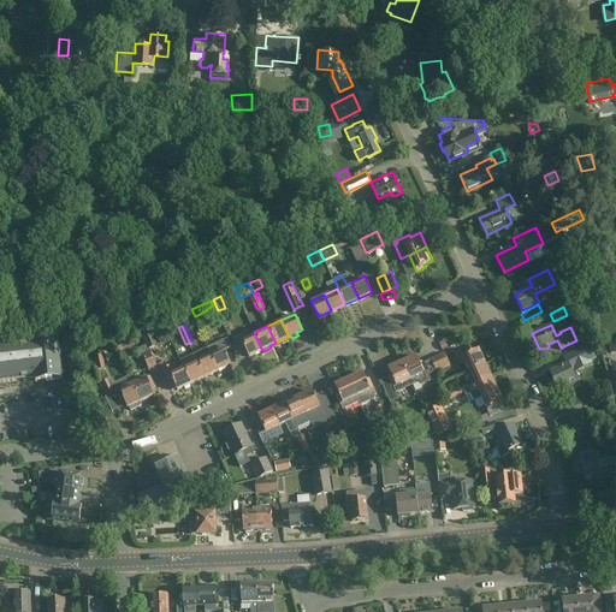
[(153,334),(150,328),(142,333),(148,346),(157,343),(153,334)]
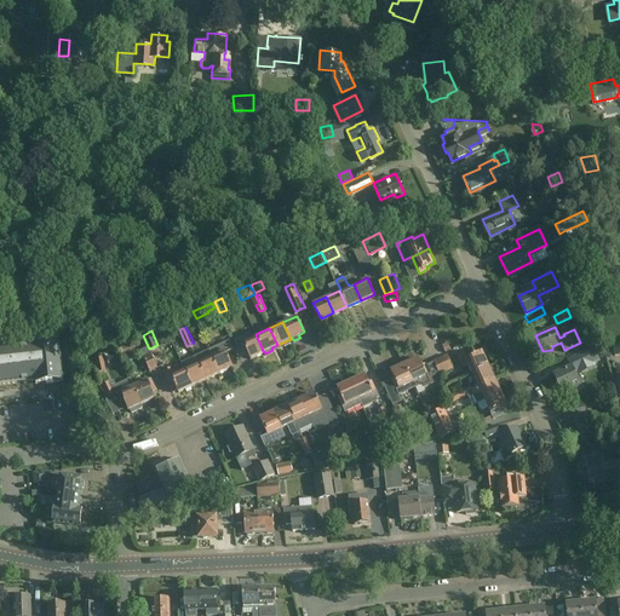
[(263,351),(256,334),(251,337),(248,332),(234,338),(236,344),(242,341),(250,357),(263,351)]
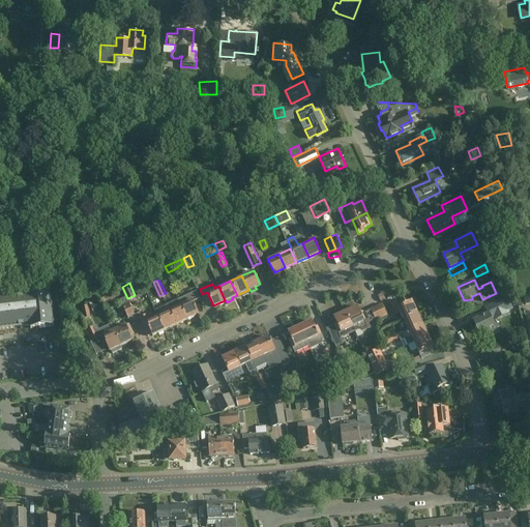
[(177,298),(186,318),(198,313),(192,299),(198,297),(195,290),(177,298)]
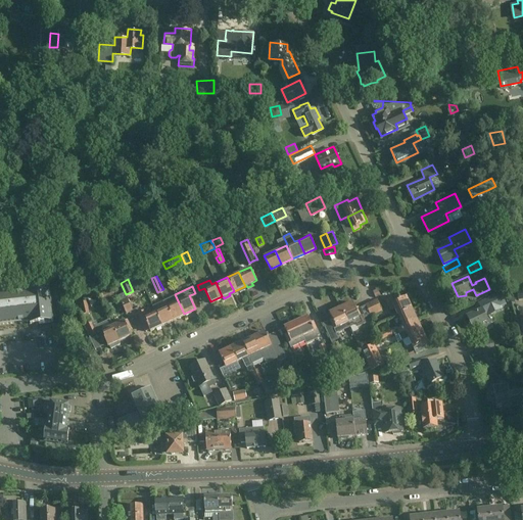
[(0,322),(26,319),(31,319),(32,321),(32,322),(33,322),(36,321),(39,321),(45,320),(52,320),(49,289),(41,289),(36,290),(28,291),(28,292),(0,294),(0,322)]
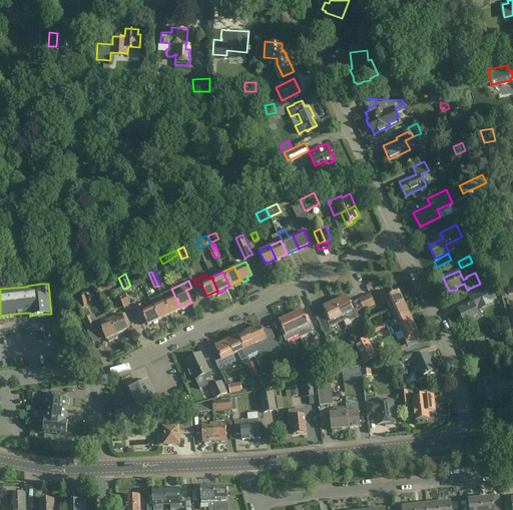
[(119,285),(116,286),(119,293),(117,294),(123,306),(128,304),(119,285)]
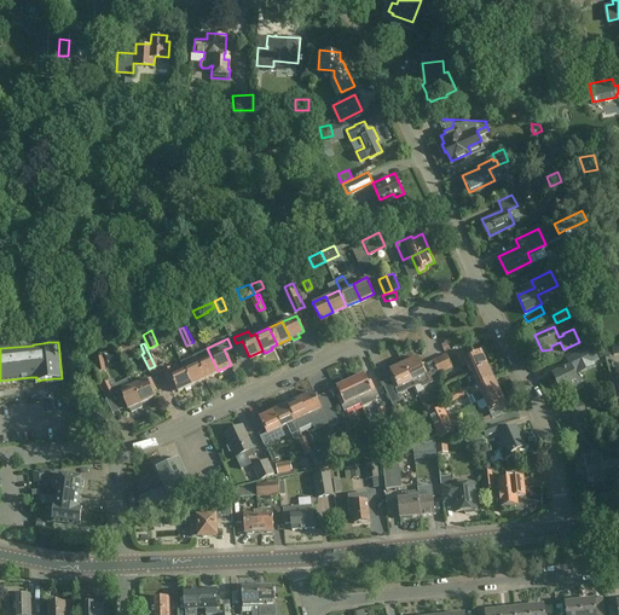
[(218,371),(207,348),(194,354),(204,377),(218,371)]
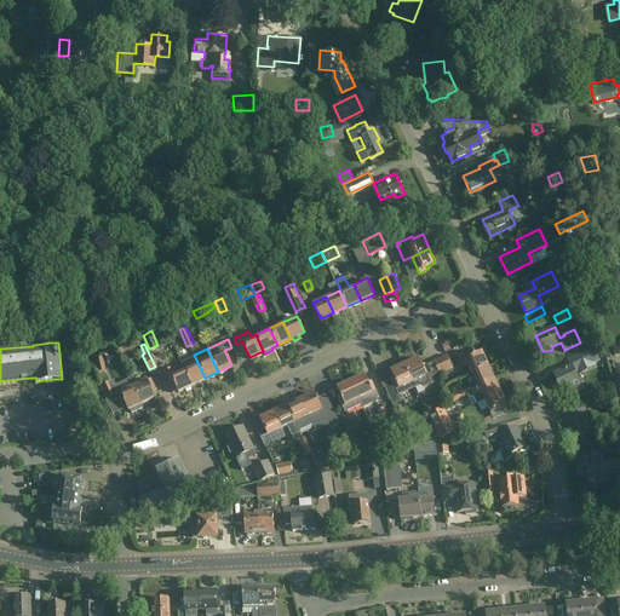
[(570,364),(554,373),(562,389),(574,384),(575,386),(583,383),(575,368),(586,363),(580,349),(569,353),(573,361),(569,362),(570,364)]
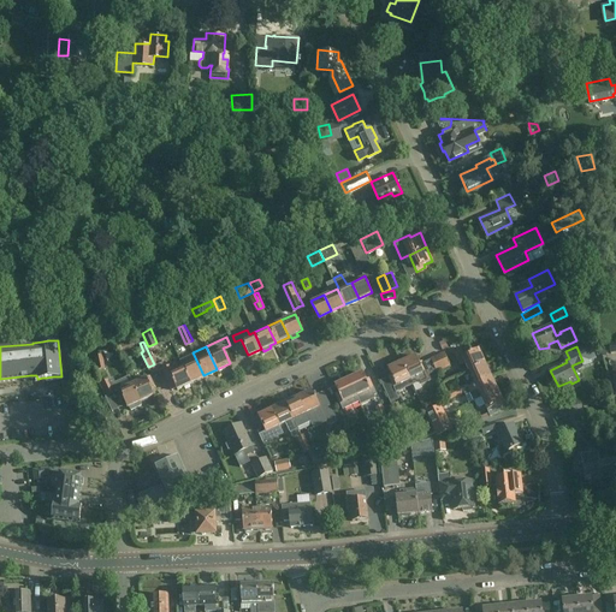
[(468,369),(485,362),(479,348),(468,352),(466,348),(454,352),(460,364),(465,362),(468,369)]
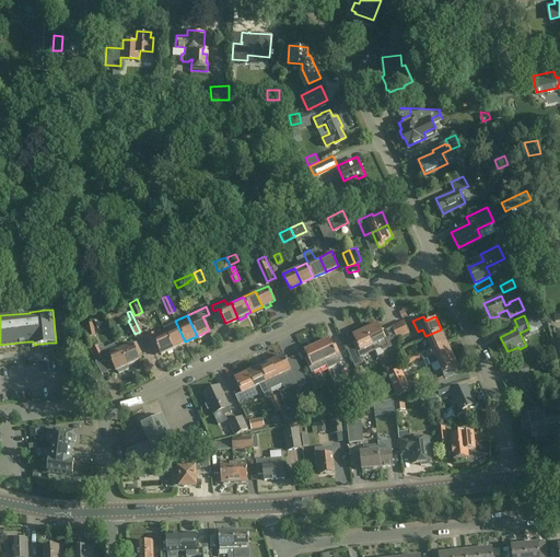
[(404,318),(397,321),(403,334),(409,331),(404,318)]
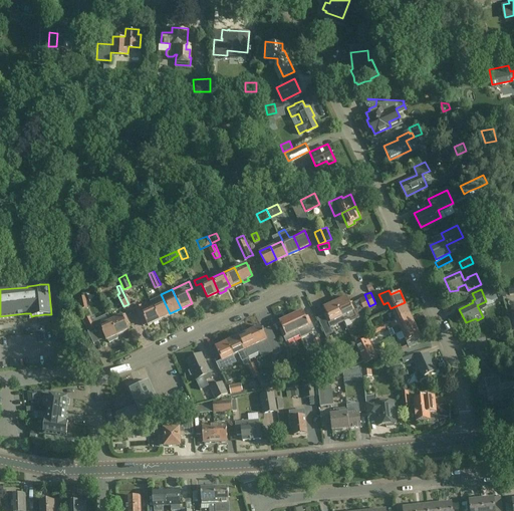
[(85,294),(79,295),(81,306),(88,305),(85,294)]
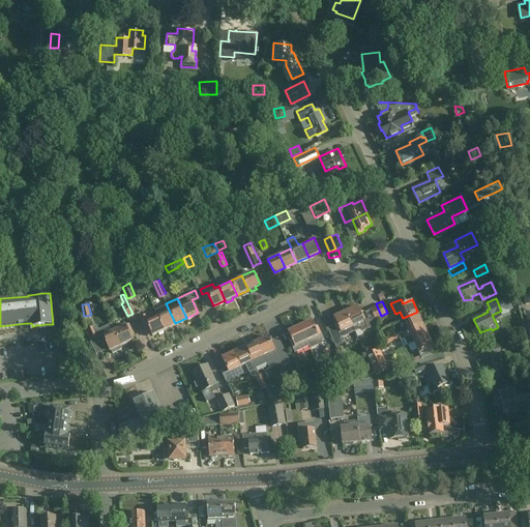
[(175,323),(166,303),(154,309),(156,314),(156,315),(164,328),(175,323)]
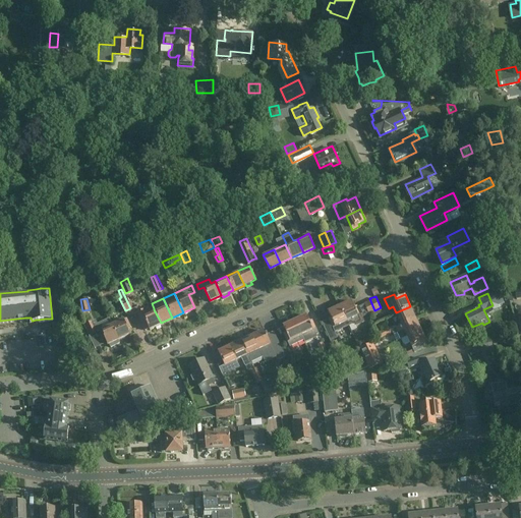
[(374,310),(369,298),(363,301),(369,313),(374,310)]
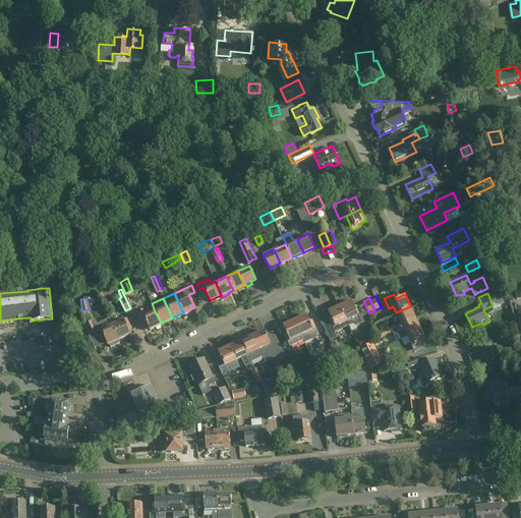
[(340,304),(349,325),(350,324),(348,320),(353,317),(356,324),(362,322),(360,318),(363,317),(358,305),(355,306),(352,299),(340,304)]
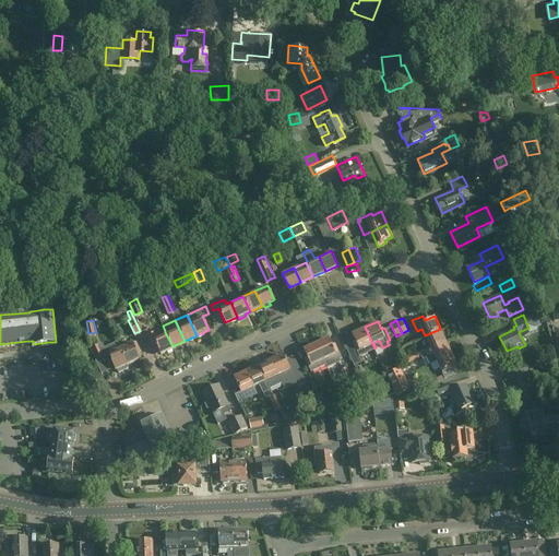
[(375,349),(365,327),(364,328),(363,326),(357,329),(358,330),(353,332),(356,339),(353,340),(360,355),(375,349)]
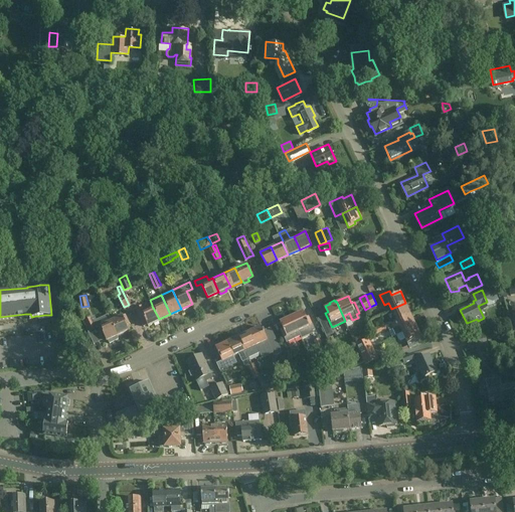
[(410,314),(405,303),(391,309),(396,320),(410,314)]
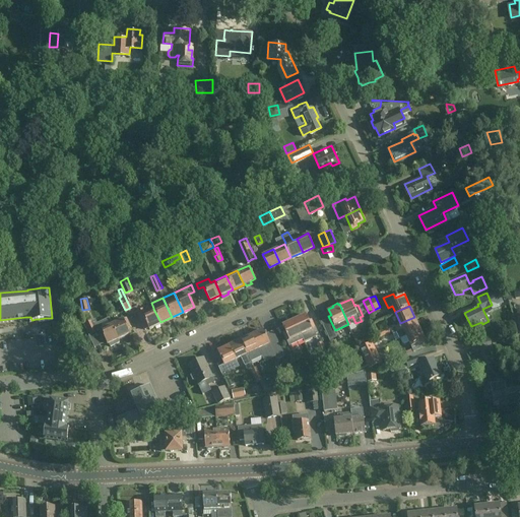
[(160,322),(153,309),(143,313),(141,308),(136,310),(144,327),(148,325),(149,327),(160,322)]
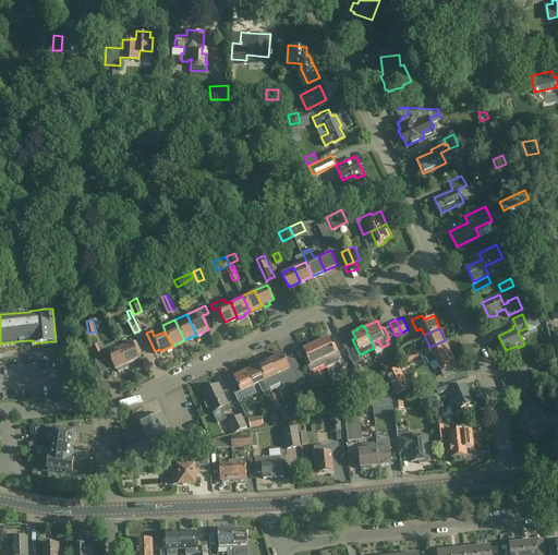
[(395,344),(409,339),(407,334),(392,338),(395,344)]
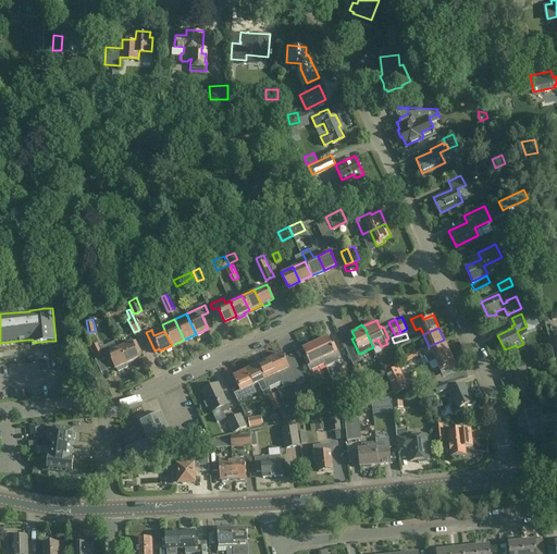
[(316,341),(323,357),(338,349),(335,342),(332,343),(327,335),(316,341)]
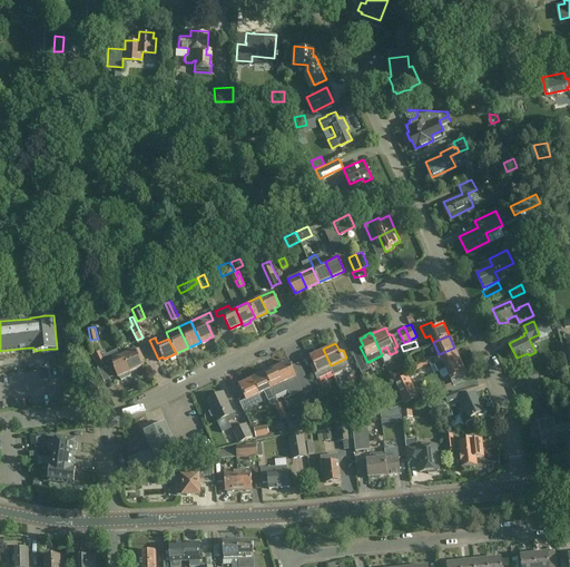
[(123,354),(129,369),(143,363),(139,355),(141,354),(138,346),(123,354)]
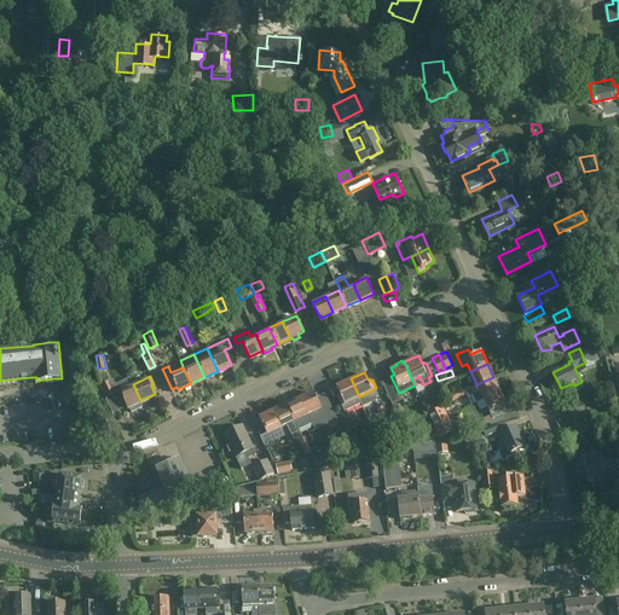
[(464,390),(463,388),(456,390),(458,396),(466,393),(467,395),(472,394),(475,401),(499,390),(493,377),(476,384),(464,390)]
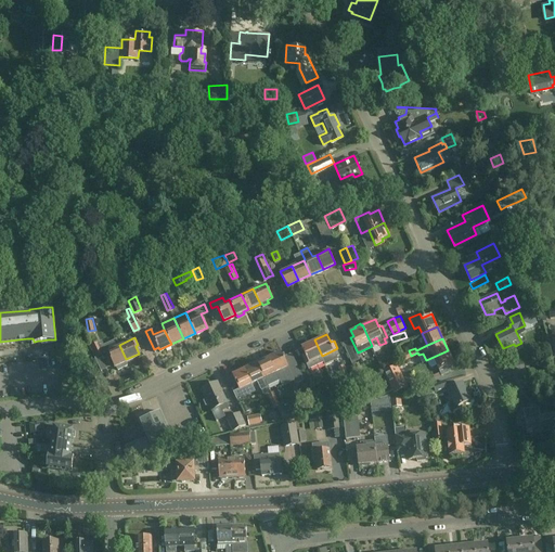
[(98,339),(90,344),(91,350),(93,355),(103,351),(104,350),(108,358),(111,357),(114,364),(116,363),(117,367),(127,362),(126,359),(119,345),(114,347),(111,341),(100,345),(98,339)]
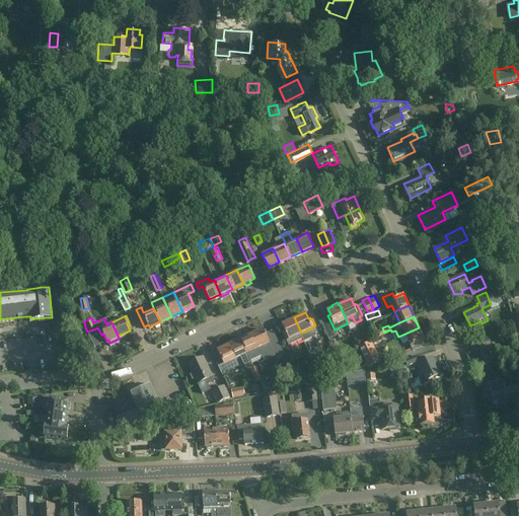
[(301,333),(294,317),(283,322),(287,329),(284,332),(289,343),(303,337),(301,333)]
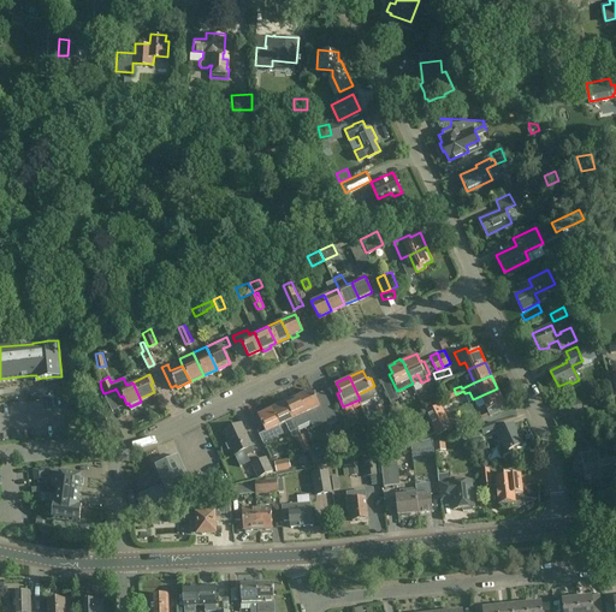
[(73,387),(63,388),(64,403),(76,402),(73,387)]
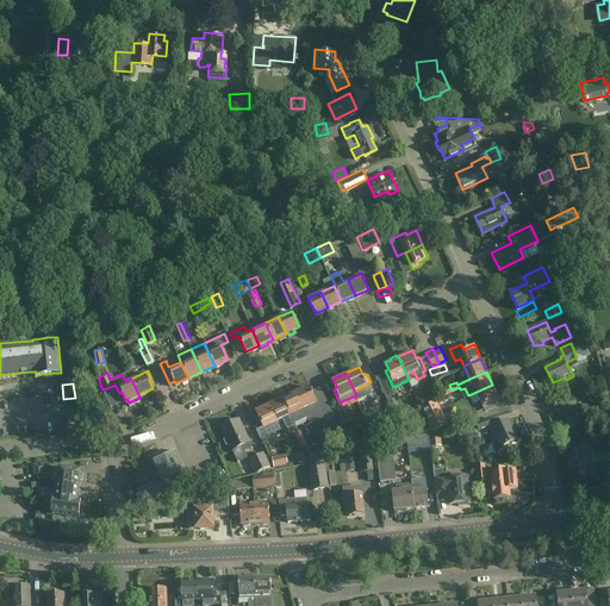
[(310,385),(296,391),(303,407),(311,403),(316,411),(319,408),(318,404),(317,400),(310,385)]
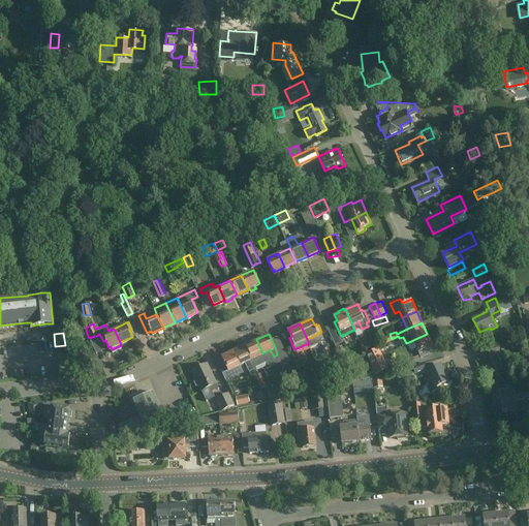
[(432,345),(427,334),(406,343),(409,349),(415,347),(419,357),(429,352),(427,348),(432,345)]
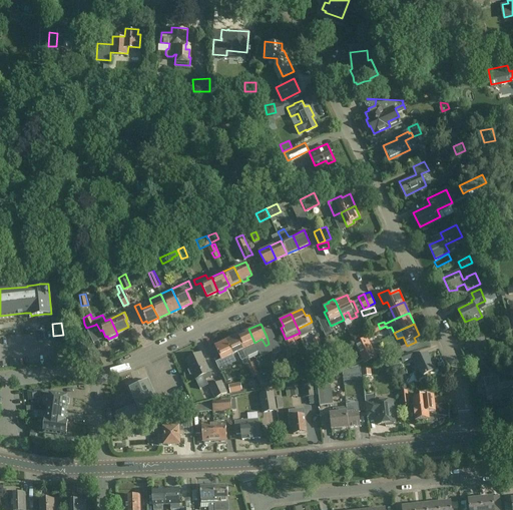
[(485,332),(488,342),(506,336),(502,326),(485,332)]
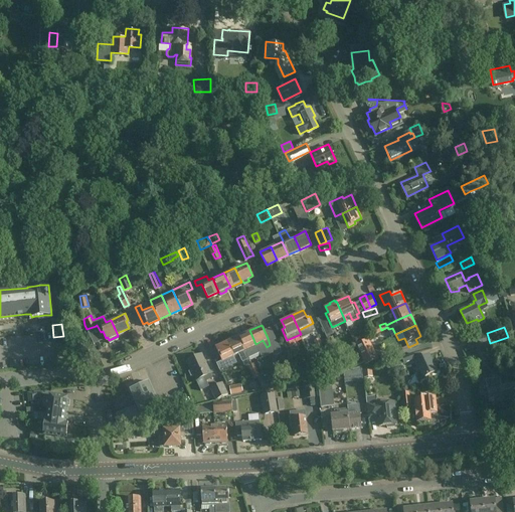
[(255,344),(249,330),(247,328),(238,332),(239,335),(238,335),(244,349),(245,348),(247,351),(258,347),(255,344)]
